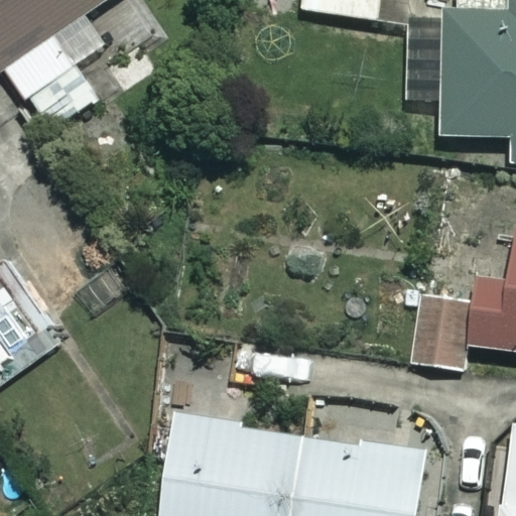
[(106,0),(0,0),(0,66),(3,63),(45,132),(95,102),(72,63),(103,43),(85,13),(106,0)]
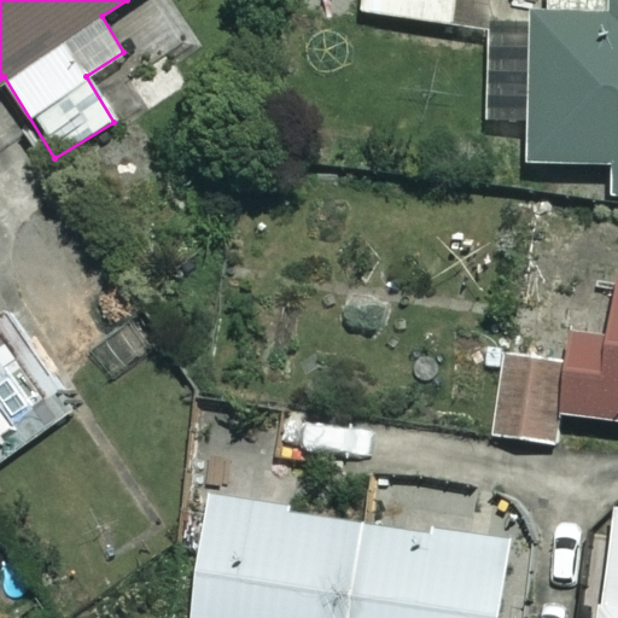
[(456,0),(362,0),(361,15),(454,25),(456,0)]
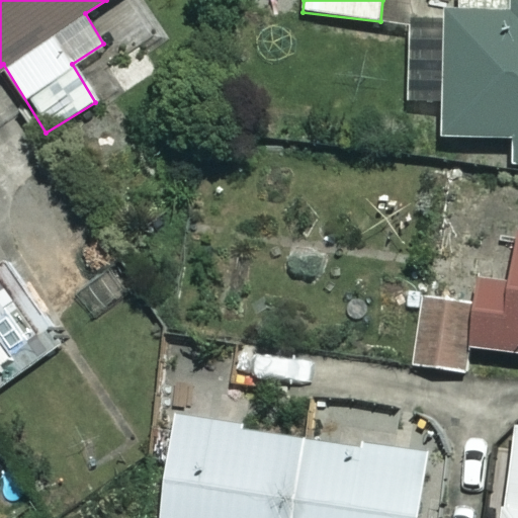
[(517,0),(509,0),(509,17),(446,12),(438,137),(509,142),(508,162),(517,162),(517,0)]
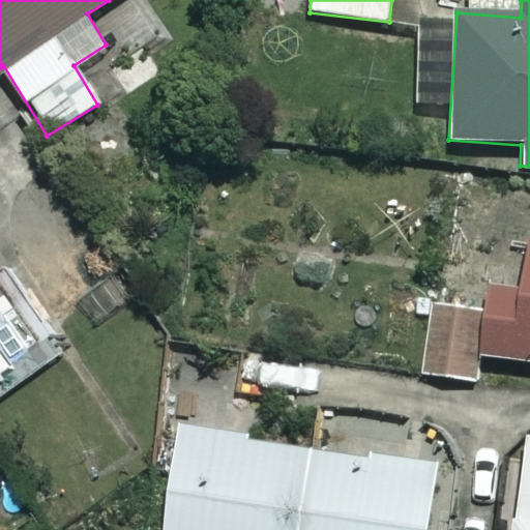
[(487,311),(437,304),(428,375),(476,381),(479,357),(529,363),(529,237),(517,236),(510,286),(490,284),(487,311)]
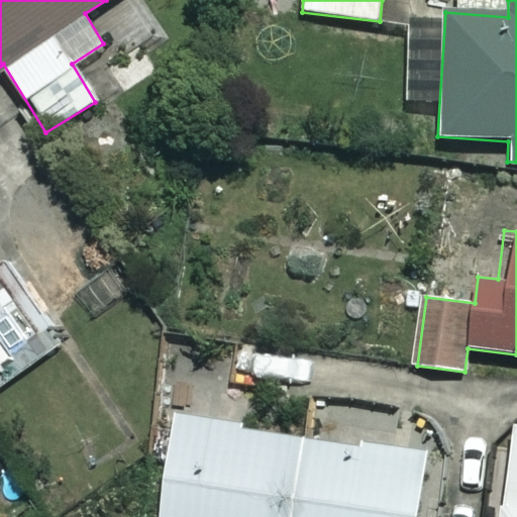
[(0,387),(60,347),(5,265),(0,268),(0,387)]
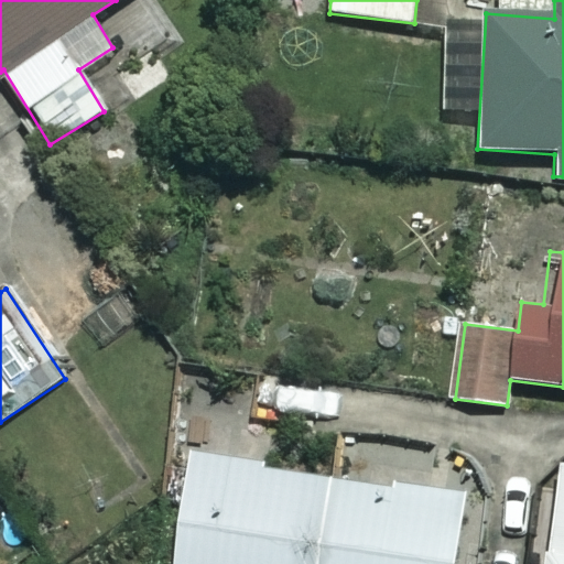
[(452,563),(463,497),(190,456),(173,563),(452,563)]
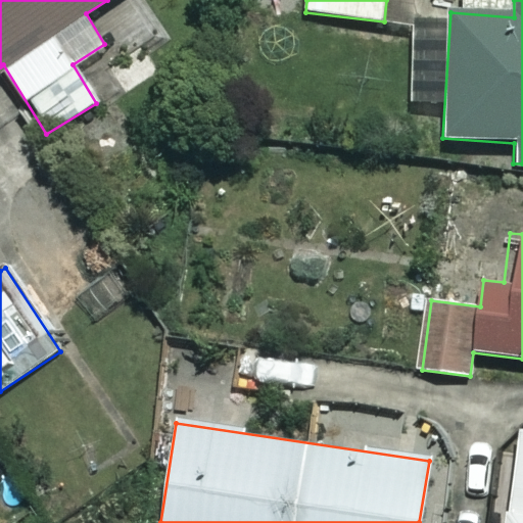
[(522,522),(522,429),(516,429),(505,522),(522,522)]
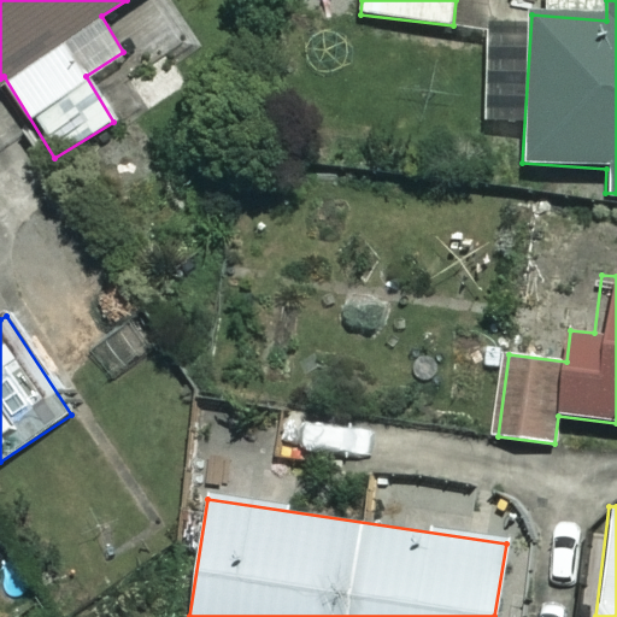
All buildings are outlined.
